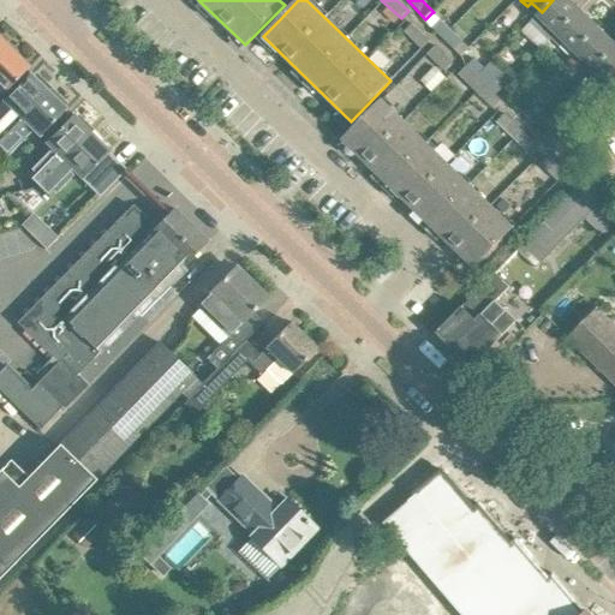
[(553,39),(580,10),(569,0),(553,0),(524,31),(543,49),(553,39)]
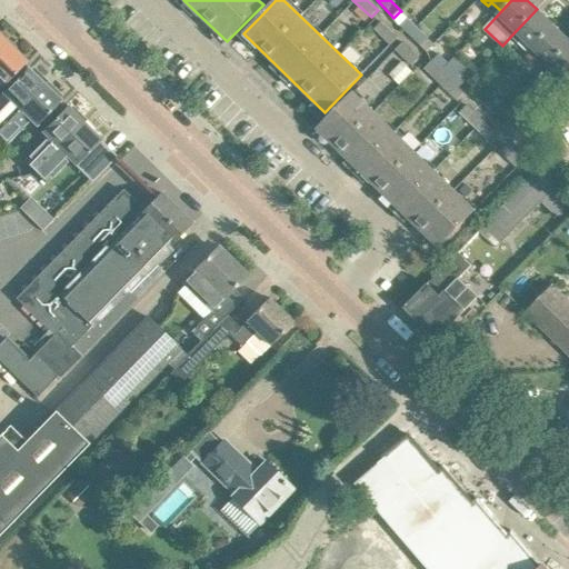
[(553,26),(537,9),(511,36),(528,52),(553,26)]
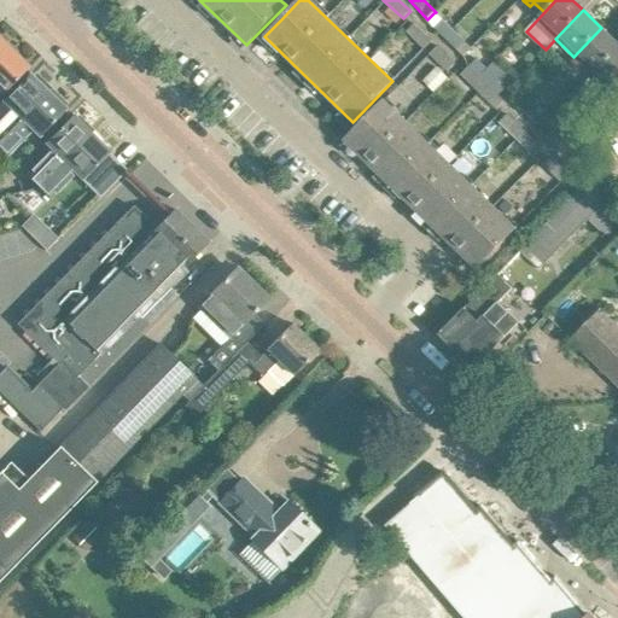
[(444,39),(453,30),(435,12),(427,19),(444,39)]
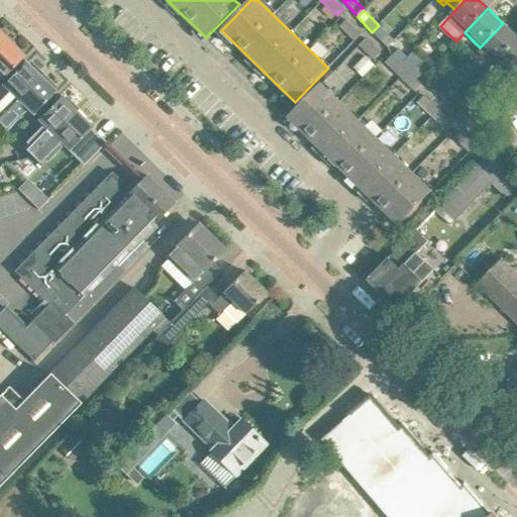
[(346,20),(339,27),(354,41),(362,34),(346,20)]
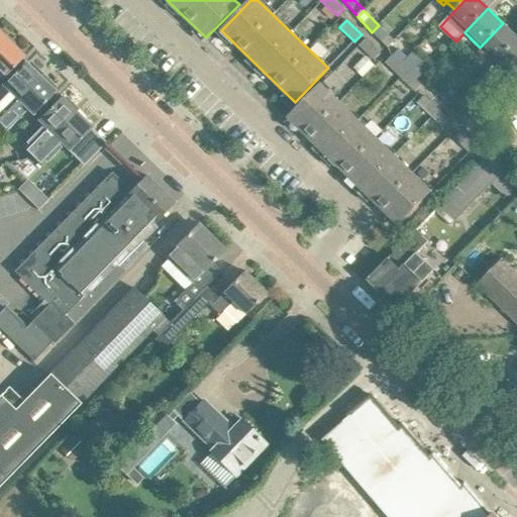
[(516,39),(516,36),(503,23),(480,47),(487,54),(490,50),(498,59),(495,62),(496,62),(516,39)]
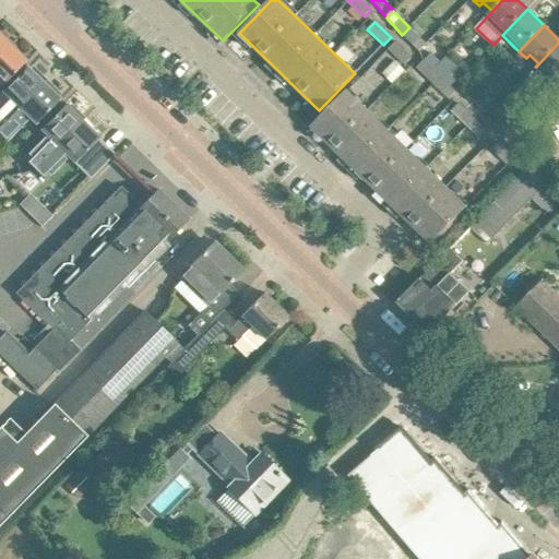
[(426,44),(409,27),(402,35),(419,51),(427,43),(426,44)]
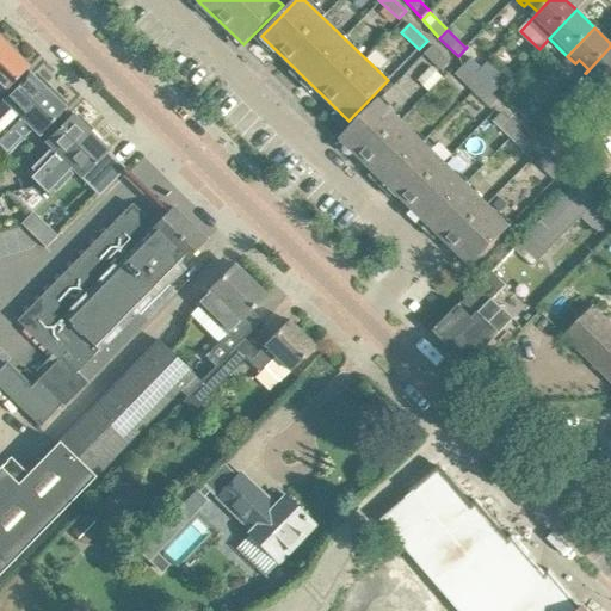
[(0,62),(11,50),(0,39),(0,62)]
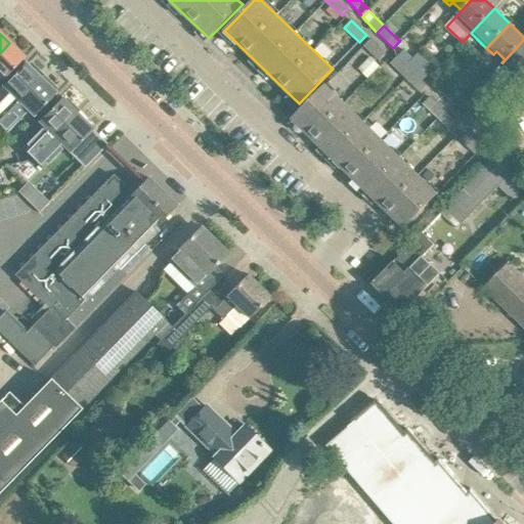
[(386,54),(370,39),(363,46),(379,61),(386,54)]
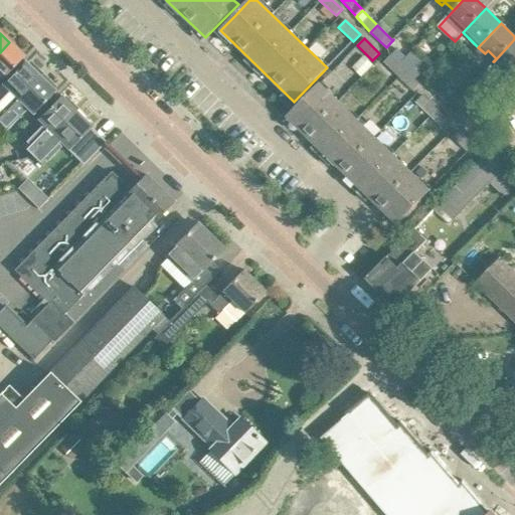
[(514,70),(514,39),(494,61),(501,68),(504,65),(513,73),(514,70)]
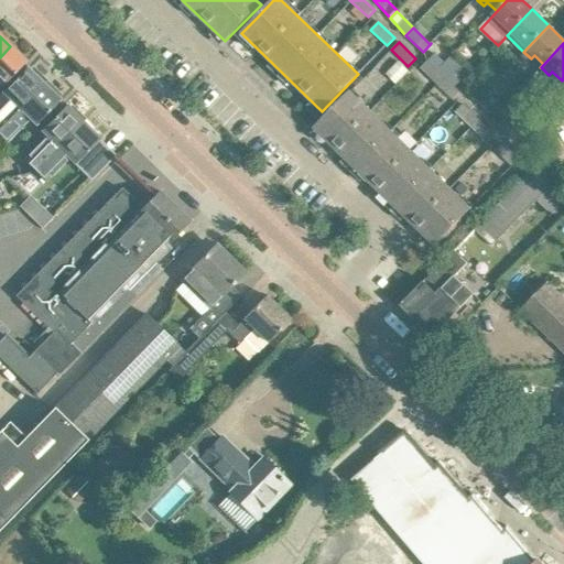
[(0,88),(26,62),(10,46),(0,57),(0,88)]
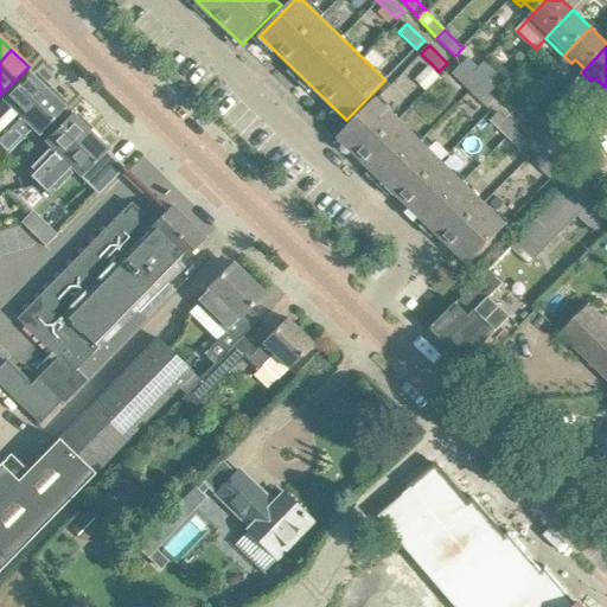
[(468,57),(460,65),(470,75),(477,66),(468,57)]
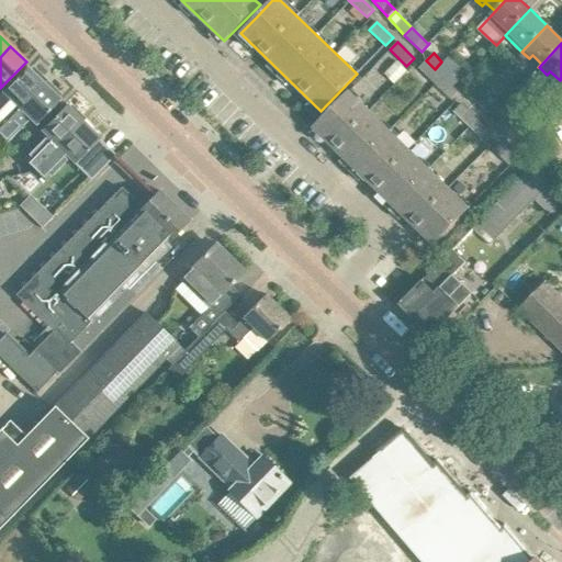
[(469,69),(452,55),(437,70),(452,87),(469,69)]
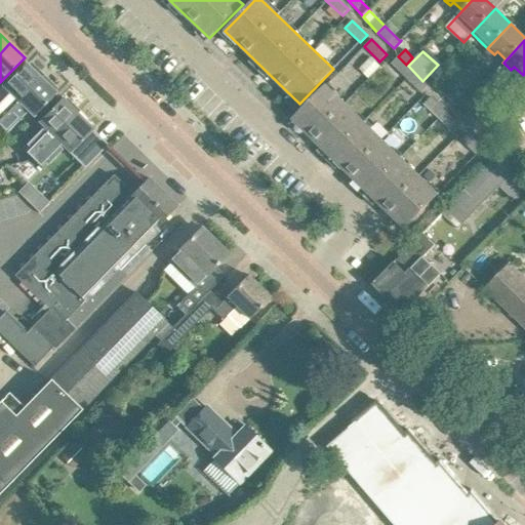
[(428,86),(422,81),(408,66),(406,65),(398,56),(391,64),(421,93),(428,86)]
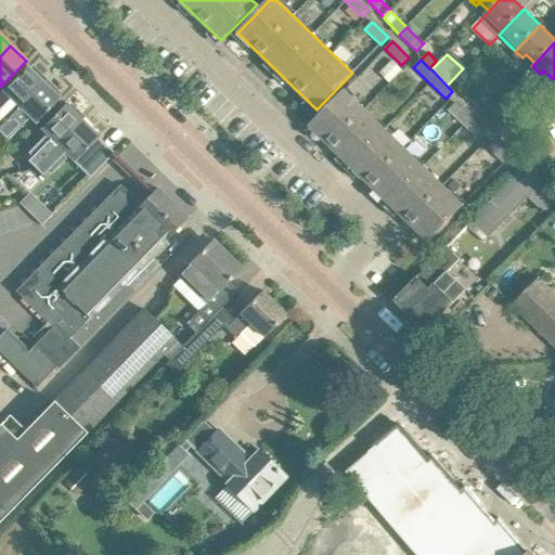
[(26,67),(11,82),(0,93),(0,126),(42,82),(26,67)]
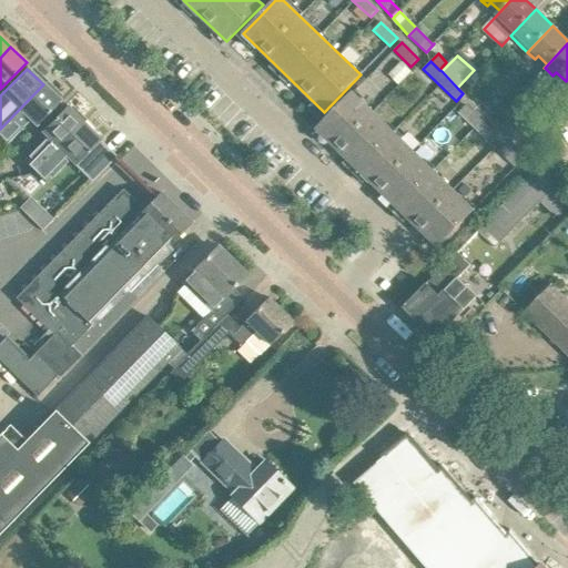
[(476,83),(468,91),(479,101),(486,94),(476,83)]
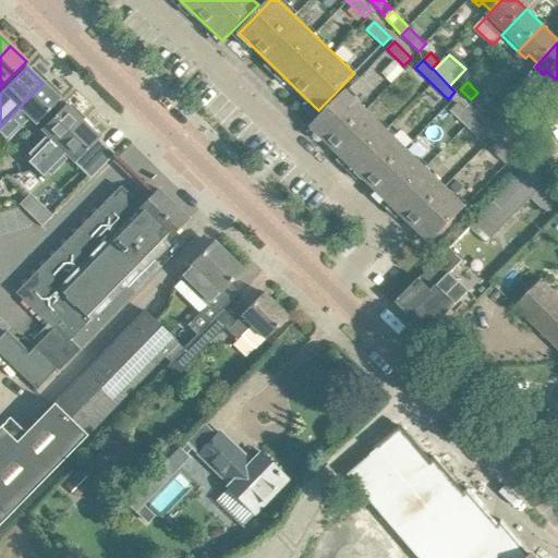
[(59,99),(43,83),(0,126),(0,134),(7,142),(29,118),(35,124),(59,99)]
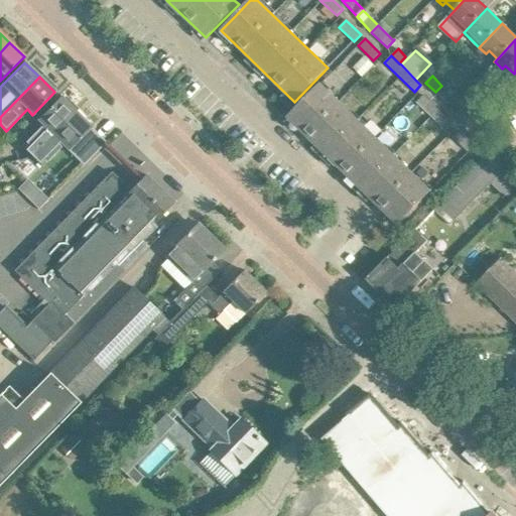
[(320,84),(301,103),(287,118),(398,225),(430,190),(320,84)]
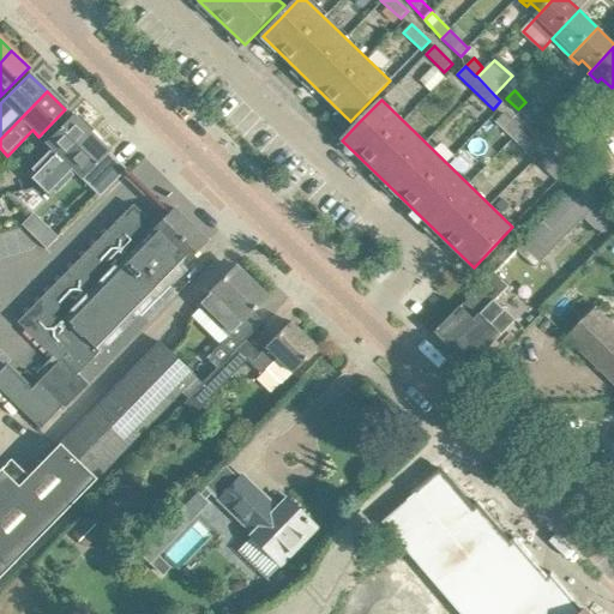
[(536,112),(525,102),(518,109),(529,120),(536,112)]
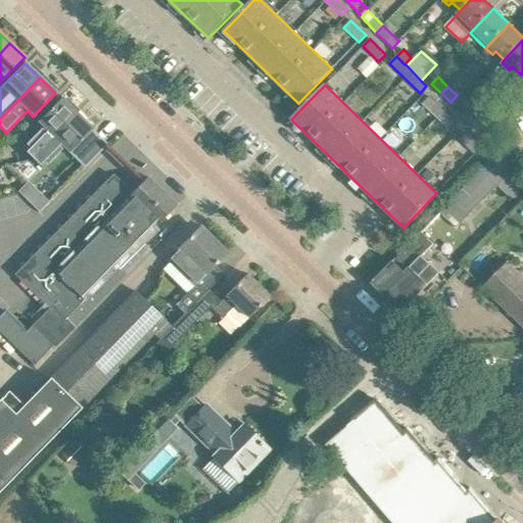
[(429,97),(423,103),(454,133),(460,126),(429,97)]
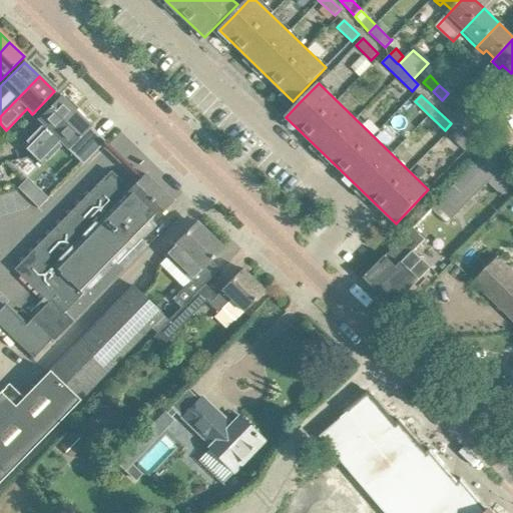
[(60,96),(46,111),(37,119),(43,125),(23,146),(32,155),(75,111),(60,96)]
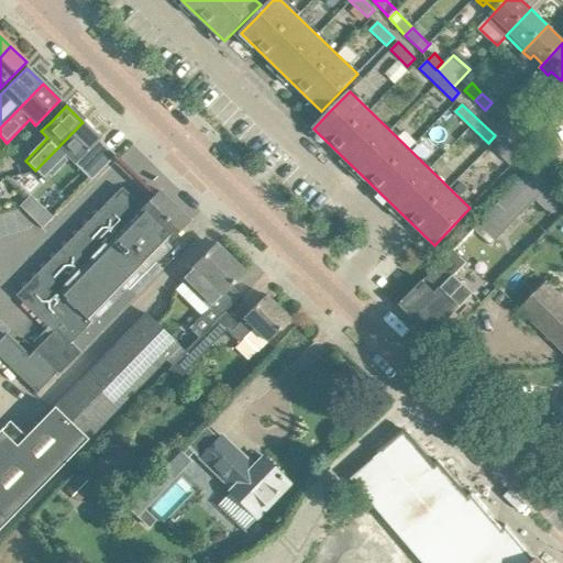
[(515,128),(505,118),(497,125),(508,135),(515,128)]
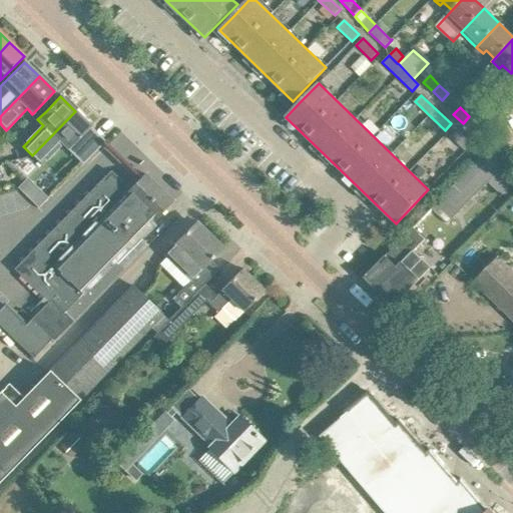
[(90,126),(75,111),(32,155),(41,164),(62,143),(68,149),(81,164),(91,154),(104,141),(90,127),(90,126)]
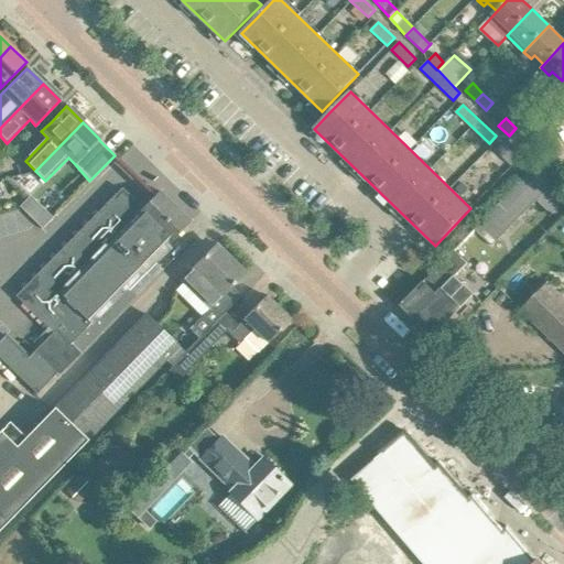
[(502,143),(496,150),(512,166),(519,159),(502,143)]
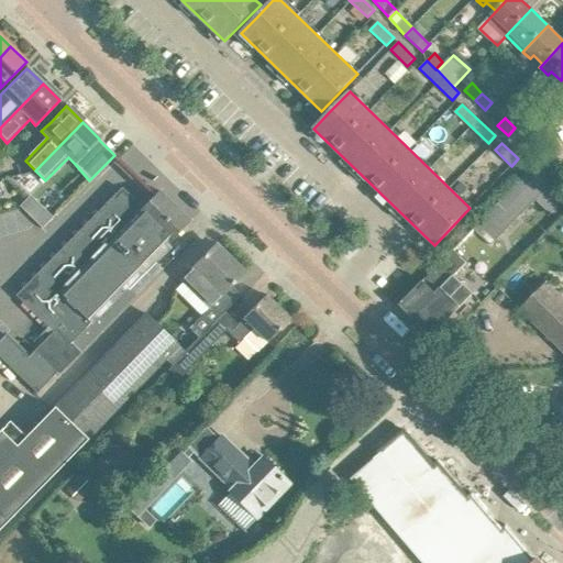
[(562,192),(534,166),(461,242),(477,257),(471,264),(467,267),(474,274),(479,279),(501,256),(504,258),(505,257),(493,245),(508,230),(536,199),(551,213),(552,212),(562,201),(562,192)]
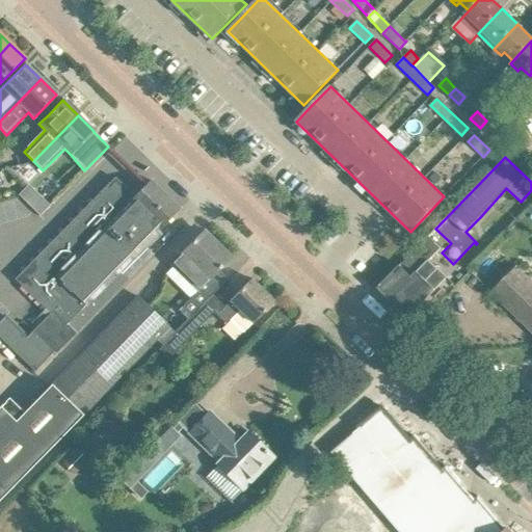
[(435,173),(430,178),(435,184),(442,178),(435,173)]
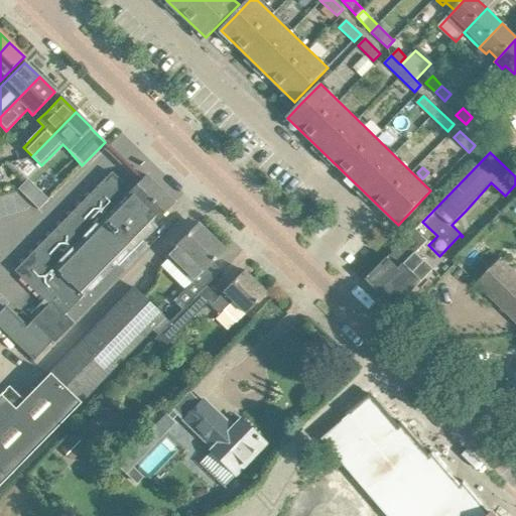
[(148,229),(173,203),(145,174),(128,192),(109,174),(14,271),(47,303),(25,328),(4,307),(0,310),(0,329),(33,361),(50,343),(52,341),(54,343),(148,249),(141,241),(150,231),(148,229)]
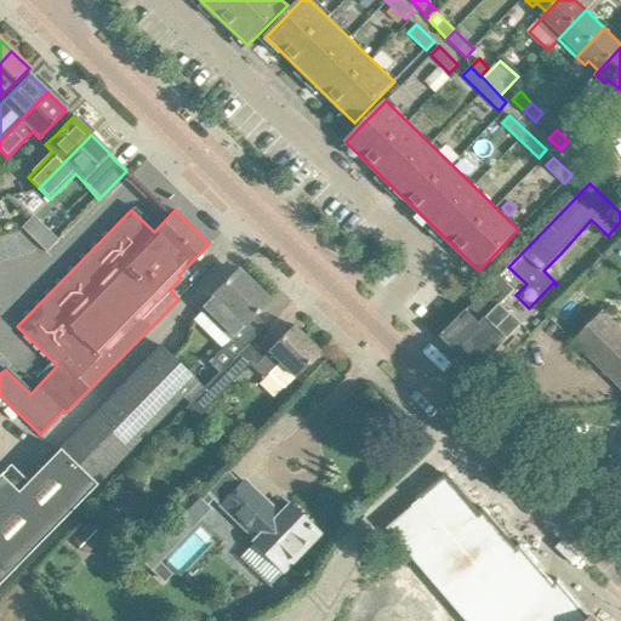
[(47,254),(55,248),(33,217),(24,223),(47,254)]
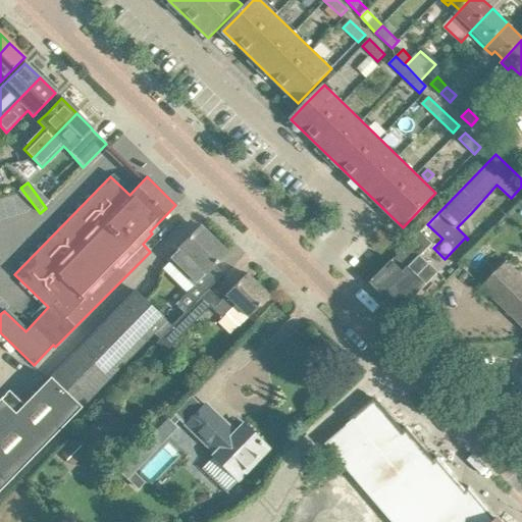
[(168,258),(178,267),(195,283),(186,294),(195,302),(186,311),(187,312),(208,290),(222,274),(214,265),(225,254),(208,237),(210,235),(201,225),(168,258)]
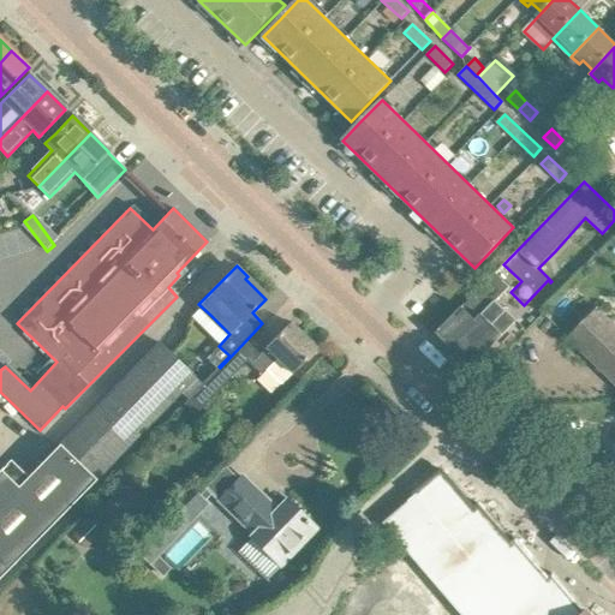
[(479,290),(437,333),(439,334),(469,364),(471,366),(472,366),(517,321),(506,311),(496,302),(508,290),(512,286),(496,272),(479,290)]
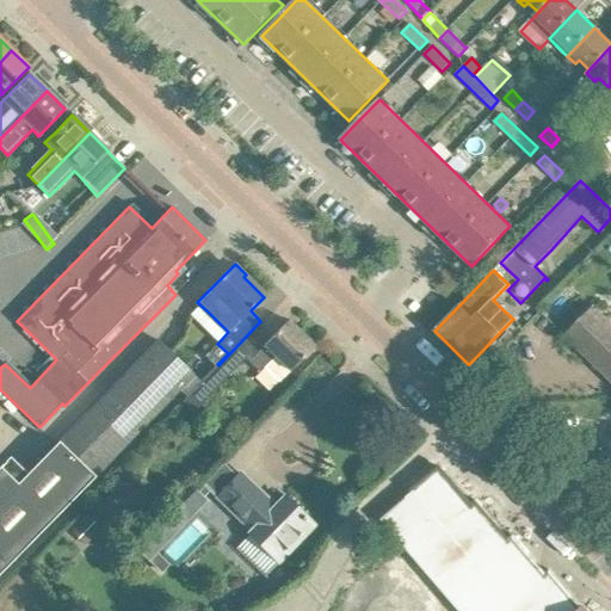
[(610,322),(593,306),(581,319),(565,335),(610,381),(610,322)]
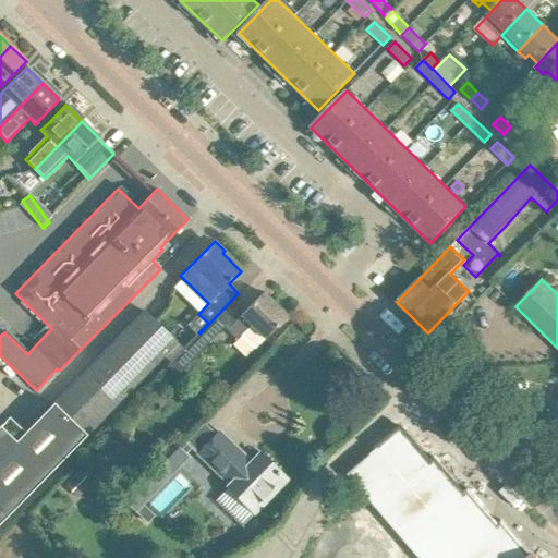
[(176,376),(223,328),(237,340),(242,335),(256,348),(287,316),(263,292),(240,315),(241,316),(235,322),(222,310),(199,334),(167,367),(176,376)]
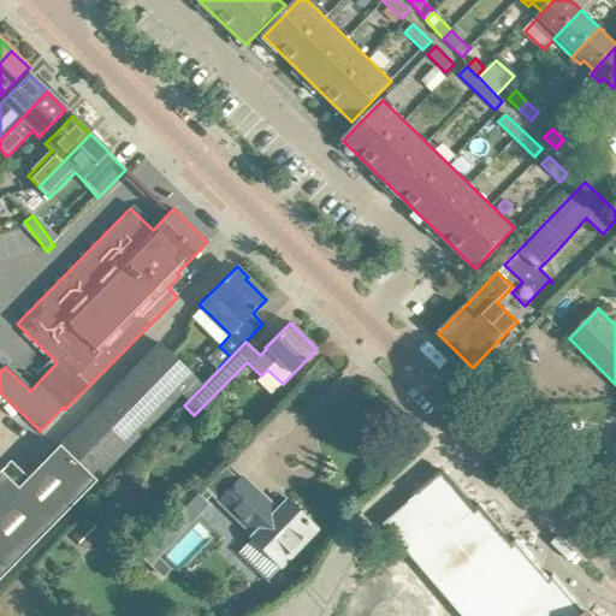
[(0,578),(196,379),(159,343),(28,479),(10,462),(0,471),(0,578)]
